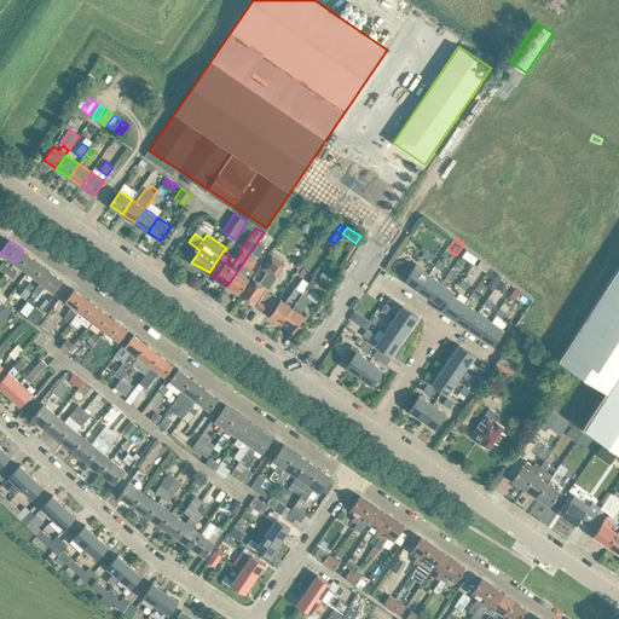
[(259,256),(265,247),(259,242),(253,253),(259,256)]
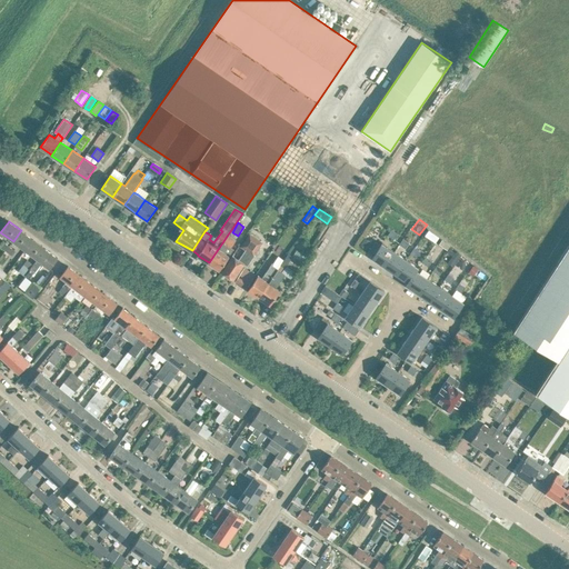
[(26,250),(33,240),(21,230),(13,241),(26,250)]
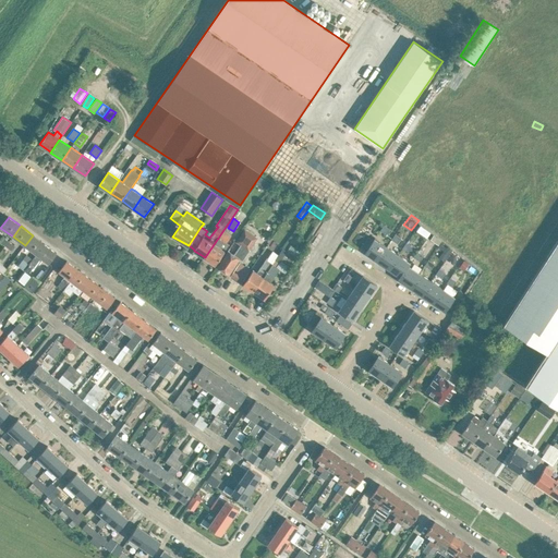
[(390,229),(384,226),(379,231),(386,235),(390,229)]
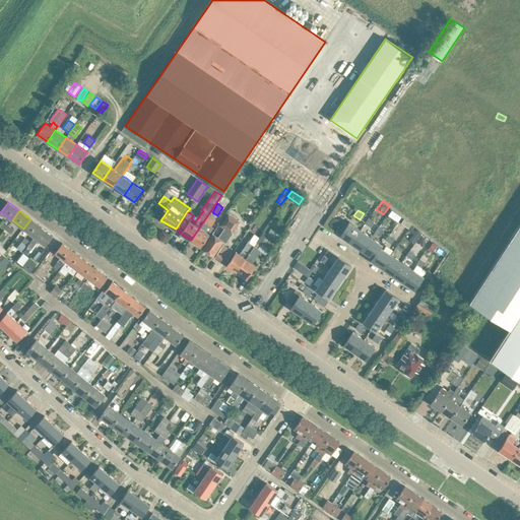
[(259,219),(266,222),(269,216),(263,212),(259,219)]
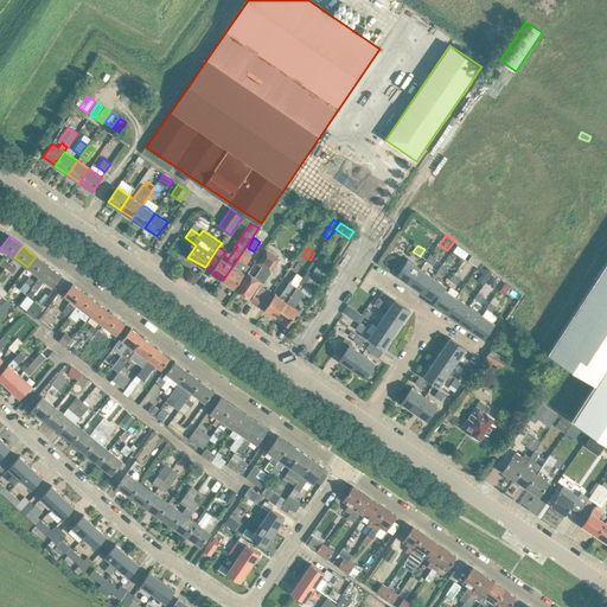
[(248,273),(243,280),(236,289),(249,298),(261,281),(263,283),(272,272),(280,259),(267,249),(257,263),(262,267),(255,278),(248,273)]
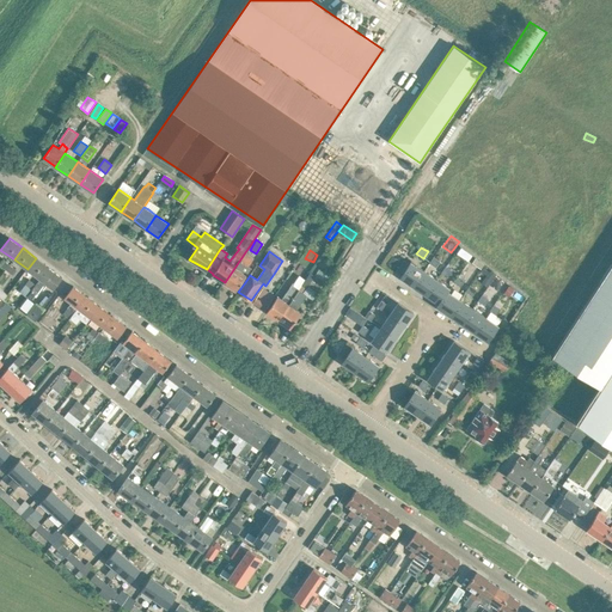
[(245,252),(225,282),(237,291),(243,281),(251,269),(248,267),(254,258),(245,252)]
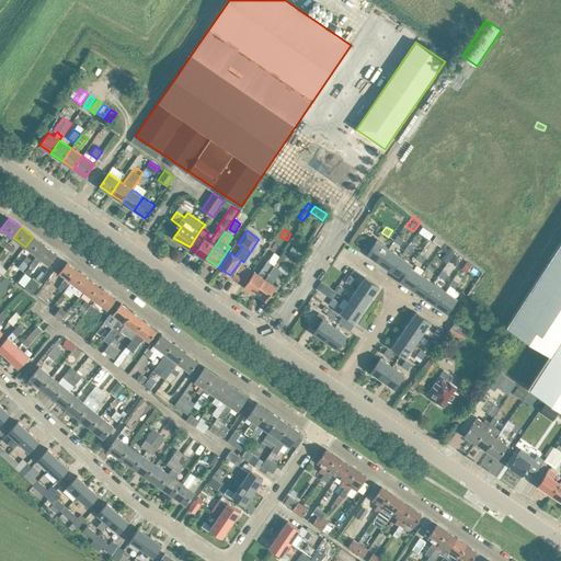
[(403,240),(397,236),(393,241),(399,245),(403,240)]
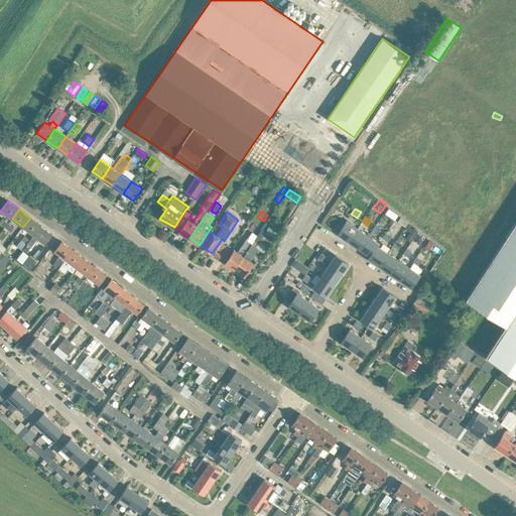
[(34,235),(41,226),(30,218),(23,227),(33,235),(34,235)]
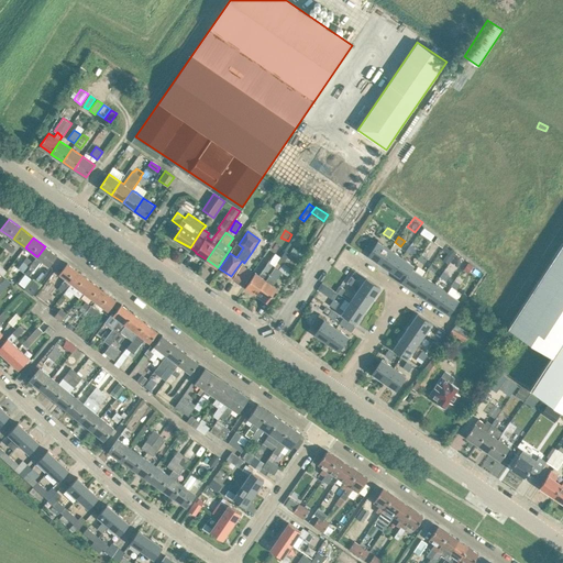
[(0,243),(6,249),(9,243),(3,239),(0,243)]
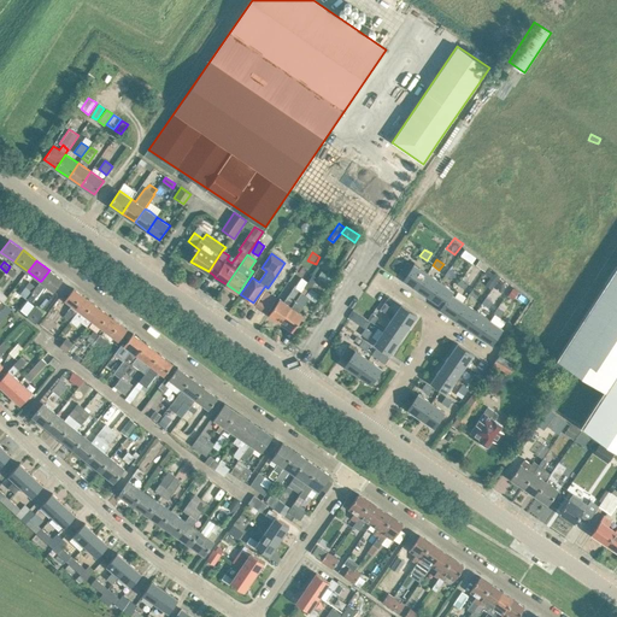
[(404,281),(417,289),(428,274),(415,264),(413,265),(407,262),(399,274),(405,278),(404,281)]
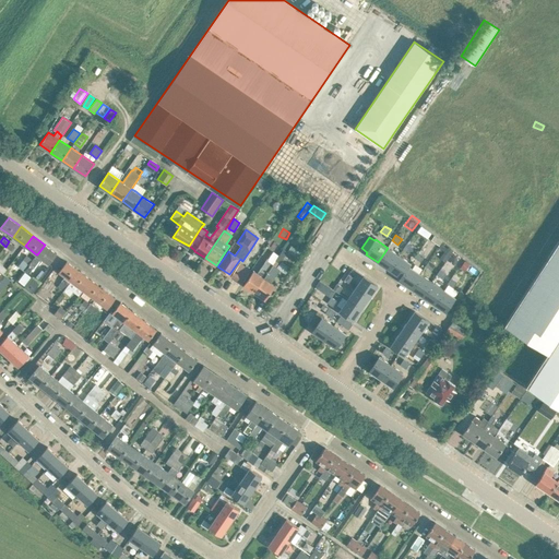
[(558,240),(504,325),(547,353),(526,384),(558,405),(558,240)]
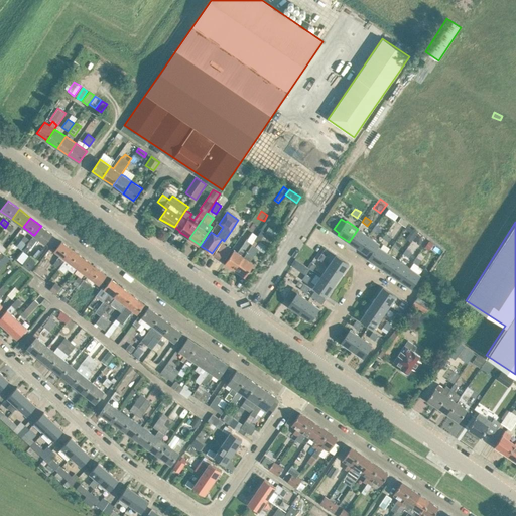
[(8,223),(5,228),(11,232),(14,228),(8,223)]
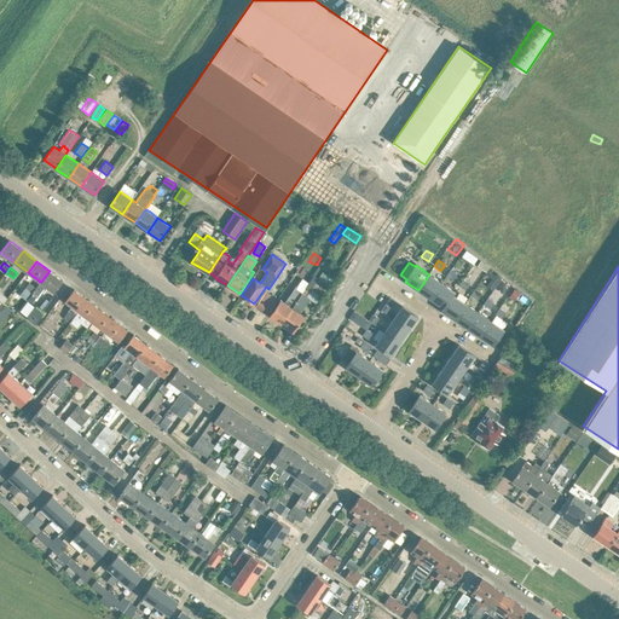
[(456,273),(450,270),(446,276),(452,279),(456,273)]
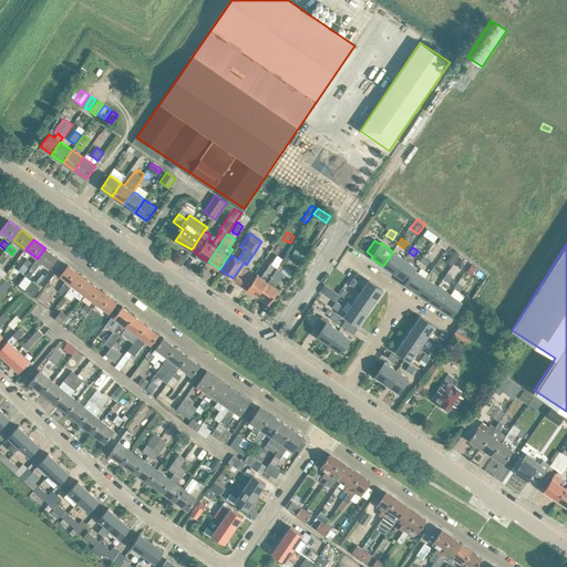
[(30,268),(26,275),(30,277),(34,271),(37,272),(40,268),(43,264),(50,268),(51,267),(51,266),(58,257),(45,248),(38,258),(37,258),(33,263),(33,264),(30,268)]
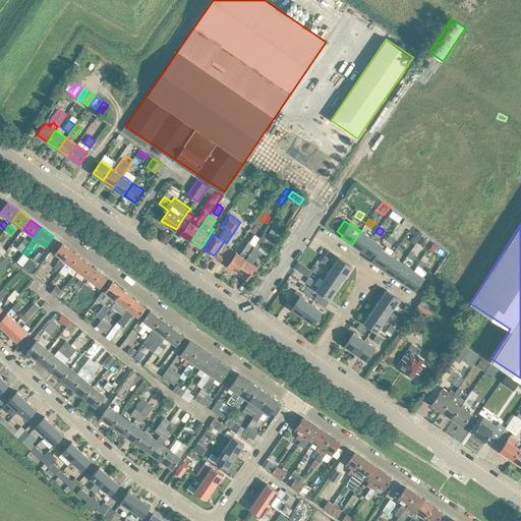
[(362,251),(371,238),(361,231),(352,244),(362,251)]
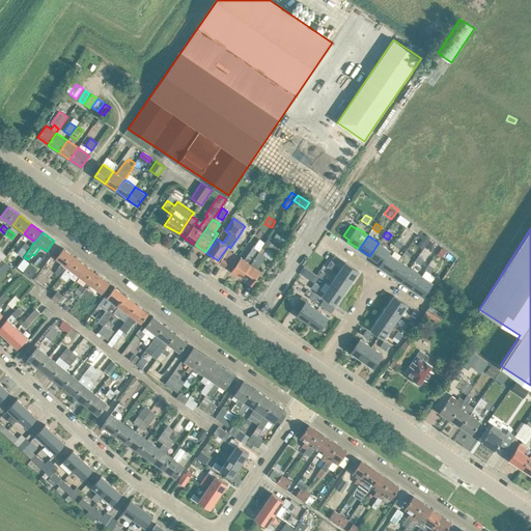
[(242,278),(270,238),(269,236),(266,243),(259,240),(254,248),(253,247),(245,259),(241,257),(232,271),(242,278)]
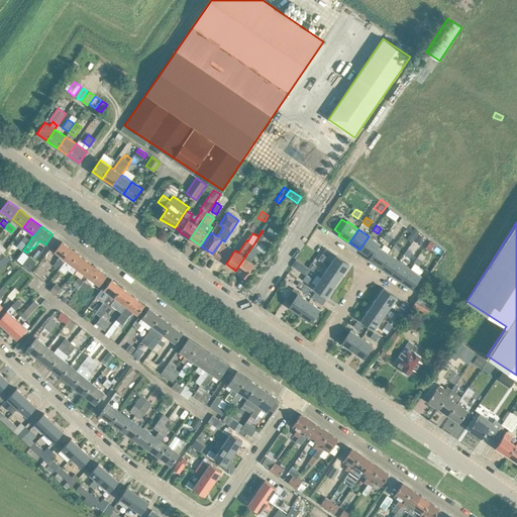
[(263,231),(235,271),(245,277),(254,264),(250,262),(260,249),(256,247),(261,242),(268,247),(274,238),(263,231)]
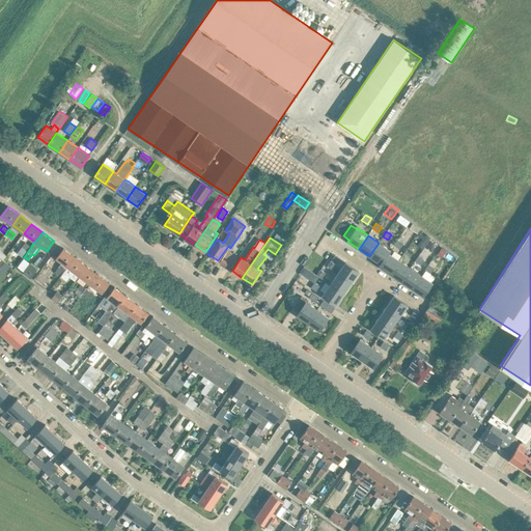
[(402,244),(397,240),(393,245),(399,249),(402,244)]
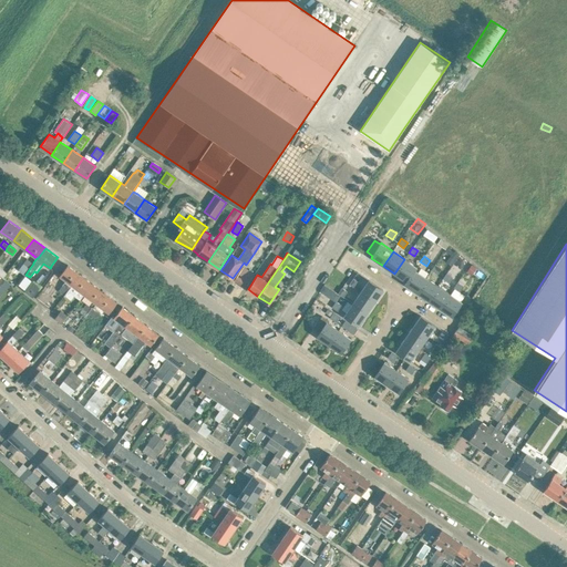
[(33,264),(33,263),(28,259),(19,270),(24,275),(26,275),(30,268),(33,264)]
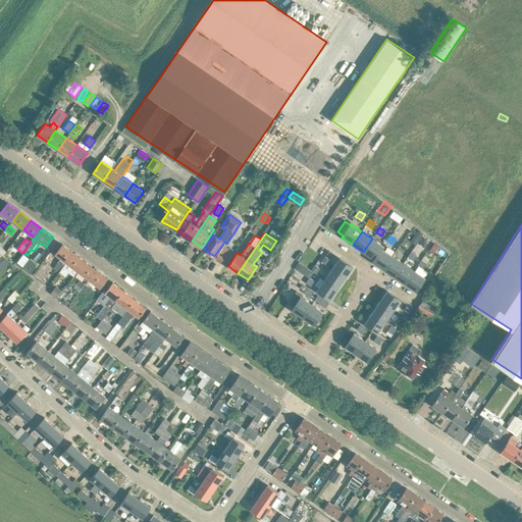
[(372,262),(382,248),(383,246),(372,239),(363,252),(374,259),(372,262)]
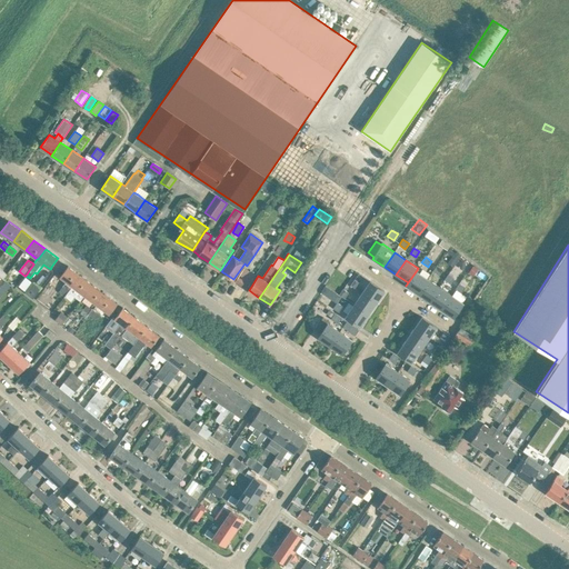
[(72,286),(81,276),(68,266),(60,277),(72,286)]
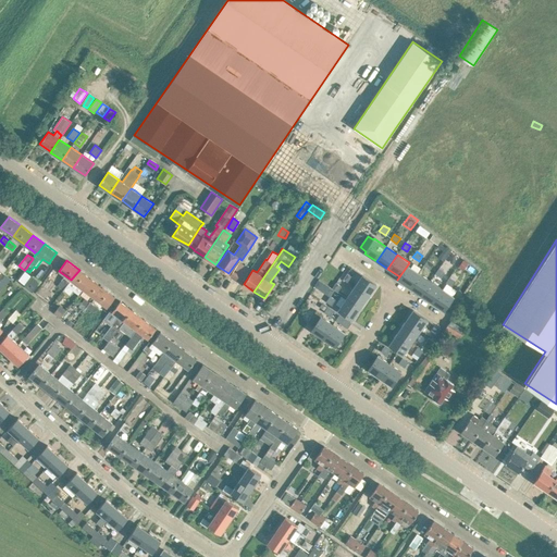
[(433,264),(428,260),(423,265),(430,270),(433,264)]
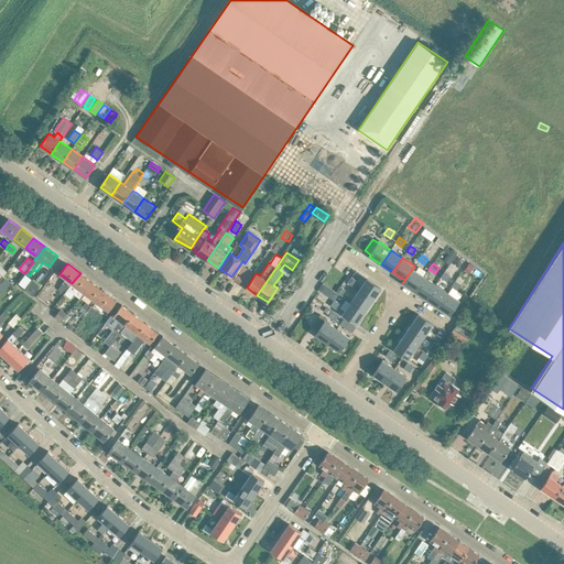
[(468,263),(464,269),(469,273),(474,267),(468,263)]
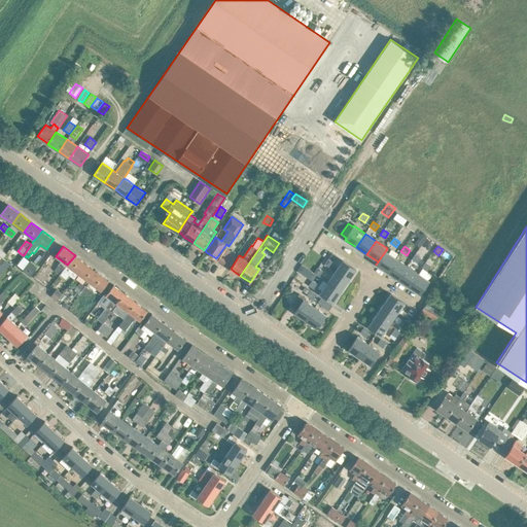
[(226,248),(223,251),(218,260),(227,267),(236,255),(226,248)]
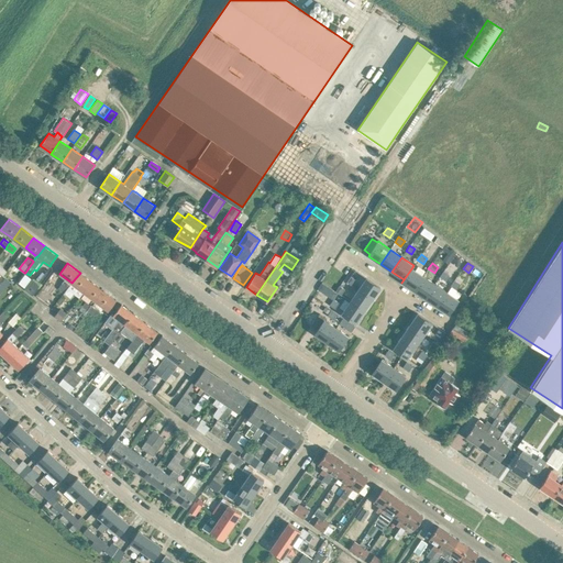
[(414,290),(423,275),(412,267),(401,283),(414,290)]
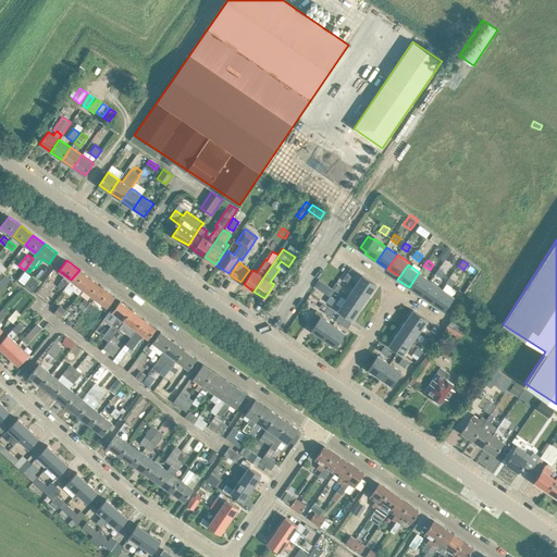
[(445,273),(438,269),(435,274),(441,279),(445,273)]
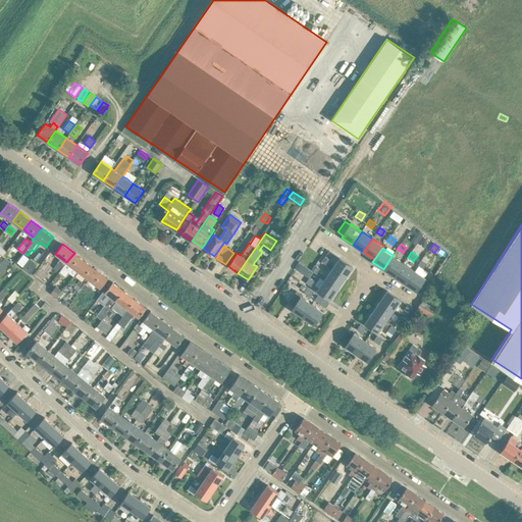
[(74,276),(77,271),(85,261),(74,253),(66,262),(63,267),(60,271),(66,276),(69,272),(74,276)]
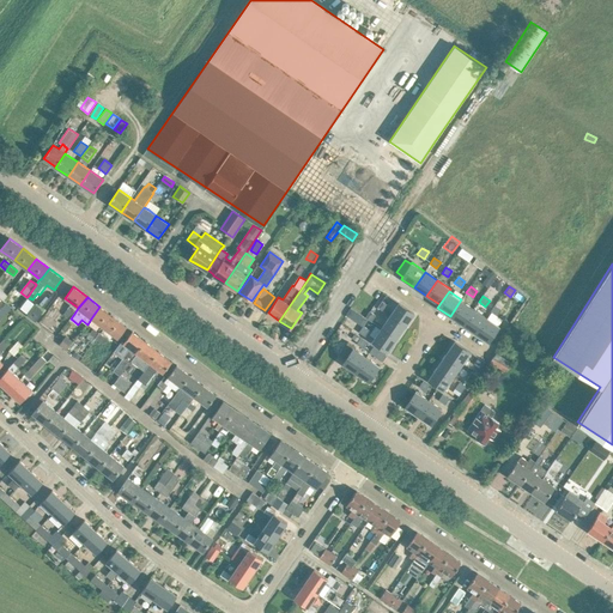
[(377,307),(383,310),(388,304),(382,299),(377,307)]
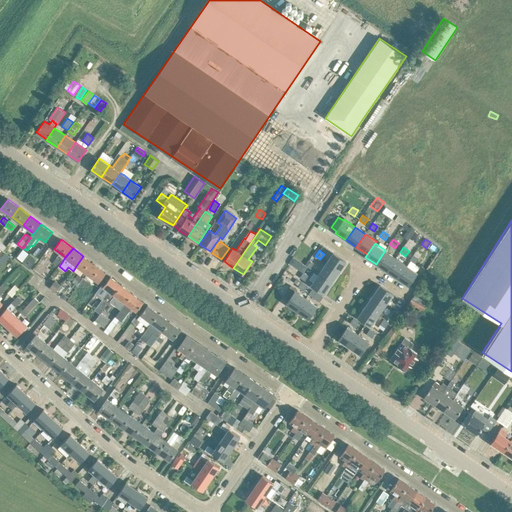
[(387,271),(396,258),(385,250),(376,264),(387,271)]
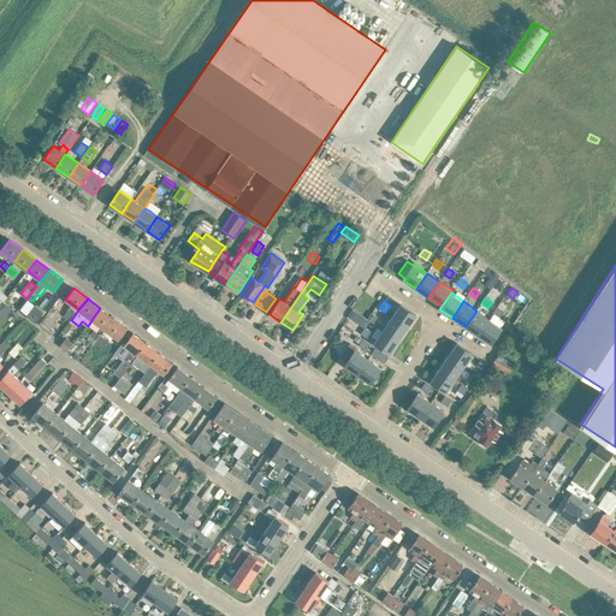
[(35,323),(45,312),(36,304),(27,315),(35,323)]
